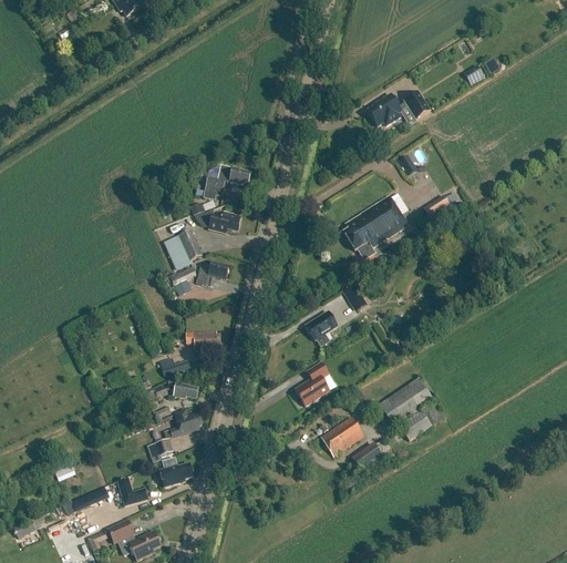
[(114,0),(121,9),(122,8),(126,13),(141,3),(138,0),(114,0)]
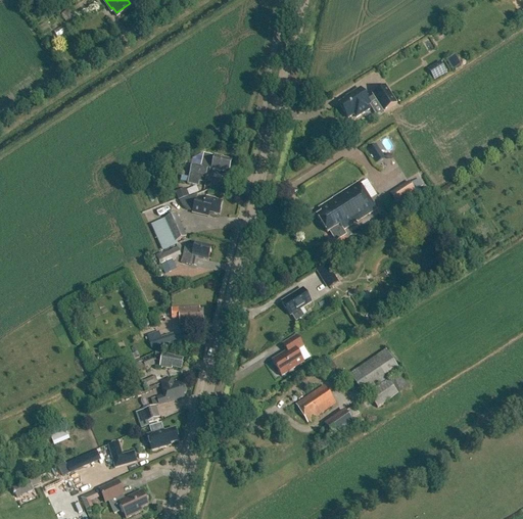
[(65,8),(70,17),(79,12),(73,4),(65,8)]
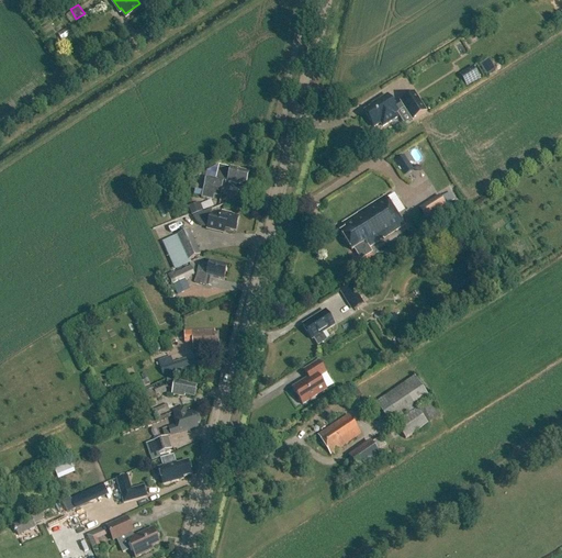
[(460,71),(467,82),(480,74),(473,63),(460,71)]
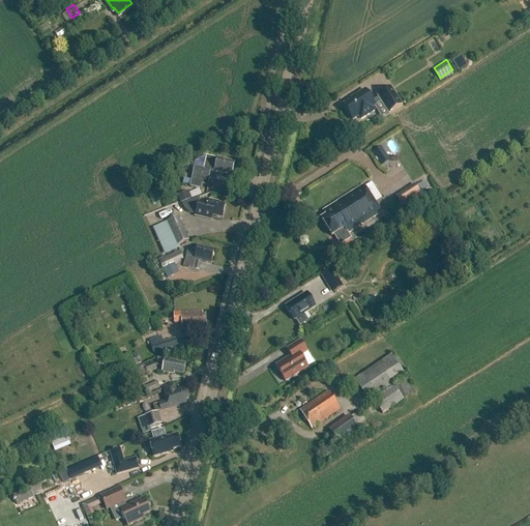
[(377,92),(388,111),(403,101),(390,83),(377,92)]
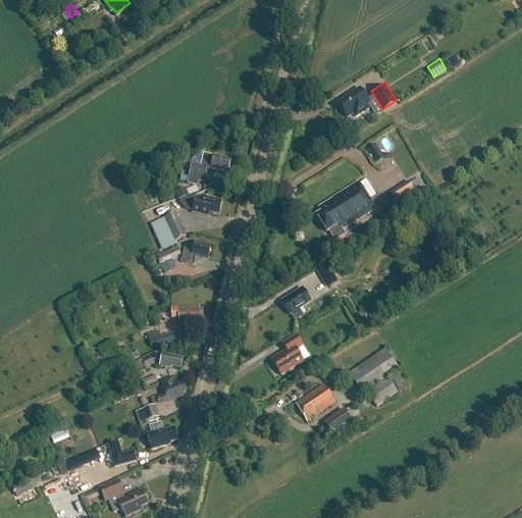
[(355,115),(369,106),(367,103),(370,101),(359,84),(345,94),(345,95),(336,100),(347,115),(353,112),(355,115)]
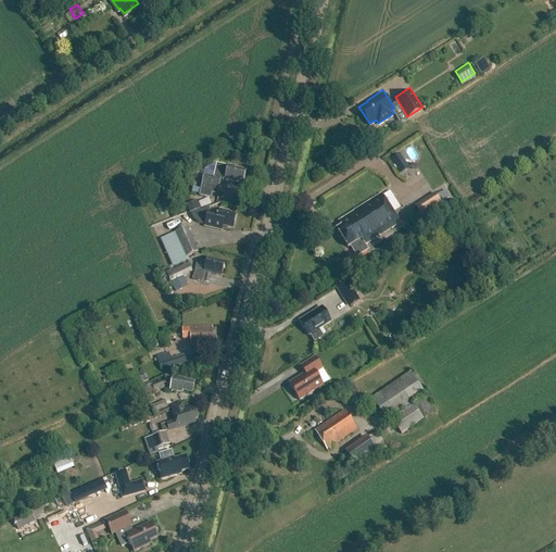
[(399,149),(390,155),(400,171),(408,164),(399,149)]
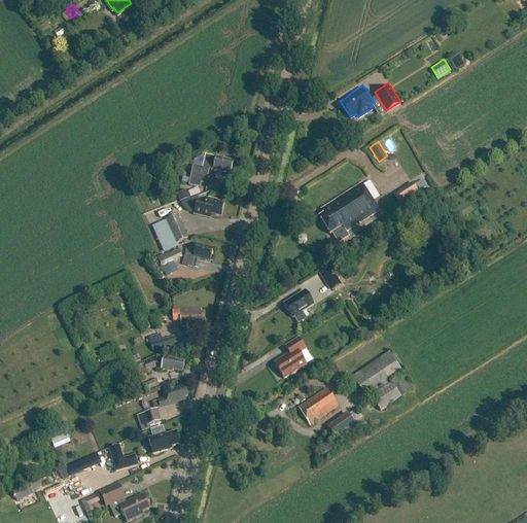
[(192,163),(188,181),(199,183),(200,179),(206,180),(209,167),(230,171),(233,159),(223,157),(223,155),(216,153),(215,158),(208,155),(206,166),(192,163)]
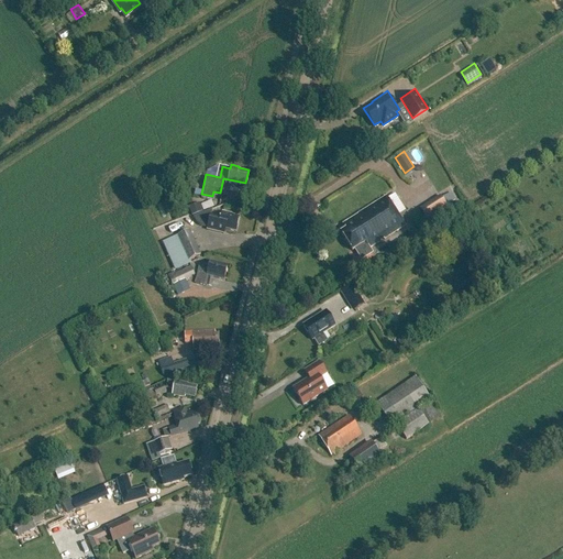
[(452,188),(418,201),(424,217),(448,207),(445,201),(455,198),(452,188)]
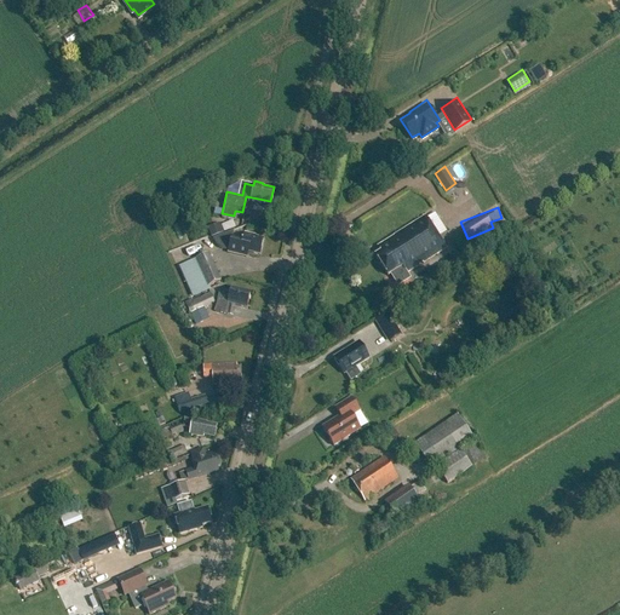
[(378,242),(382,248),(374,252),(388,272),(402,263),(406,269),(446,245),(425,212),(394,231),(378,242)]
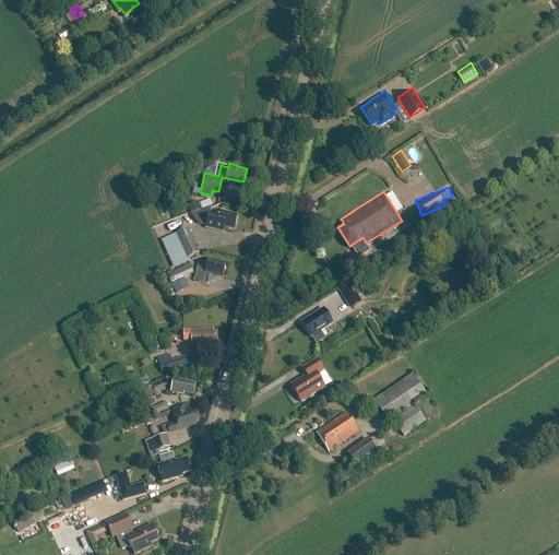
[(199,199),(188,203),(190,210),(201,207),(199,199)]
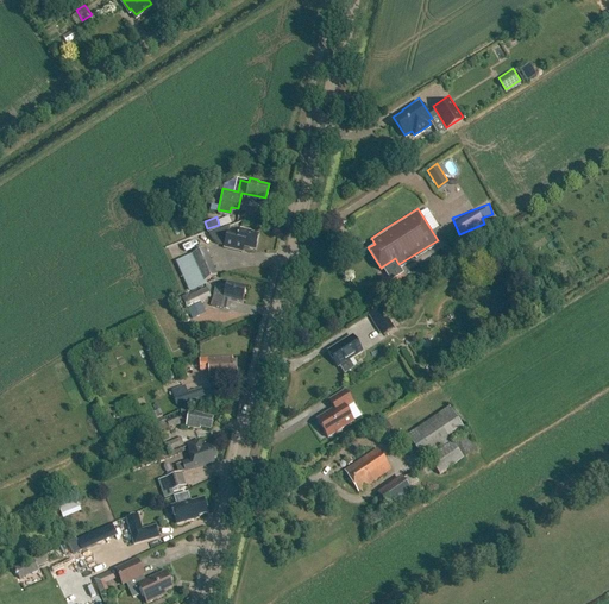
[(255,246),(258,231),(250,230),(251,228),(240,226),(239,231),(227,228),(224,244),(236,246),(237,241),(255,246)]
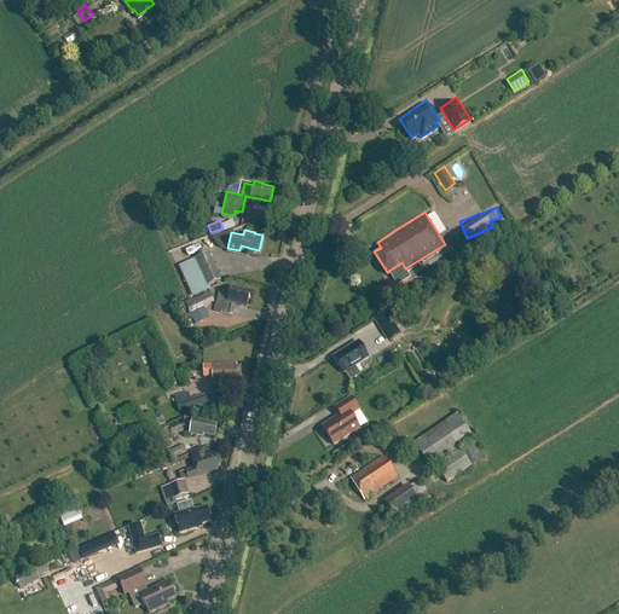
[(210,285),(208,282),(221,276),(208,249),(179,262),(192,294),(210,285)]
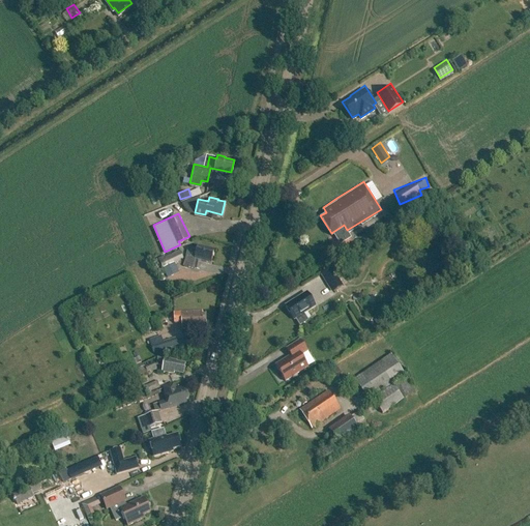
[(185,257),(183,263),(194,265),(196,256),(210,260),(213,247),(197,243),(197,246),(187,244),(184,257),(185,257)]
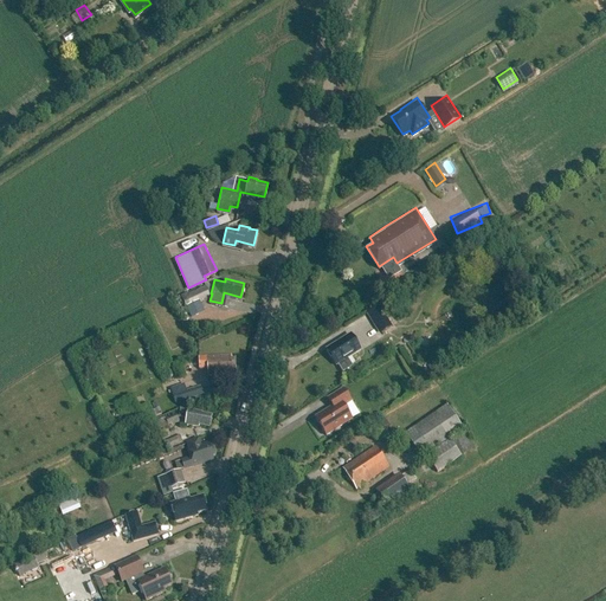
[(210,291),(205,283),(188,291),(181,295),(186,303),(192,299),(210,291)]
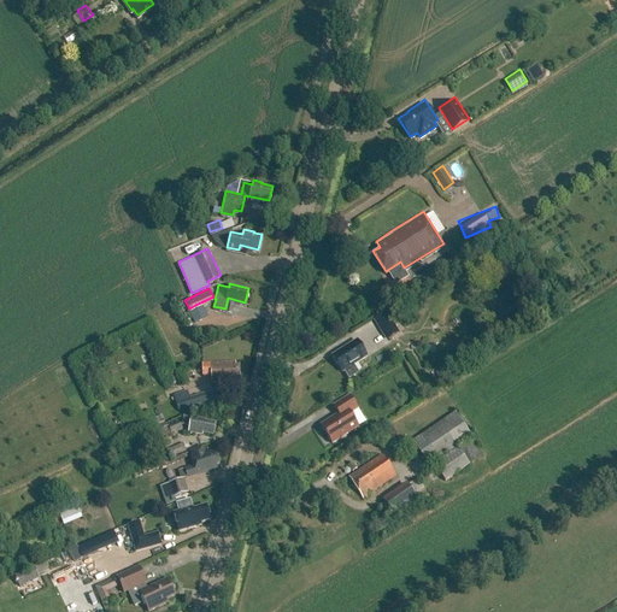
[(374,316),(386,336),(399,329),(387,309),(374,316)]
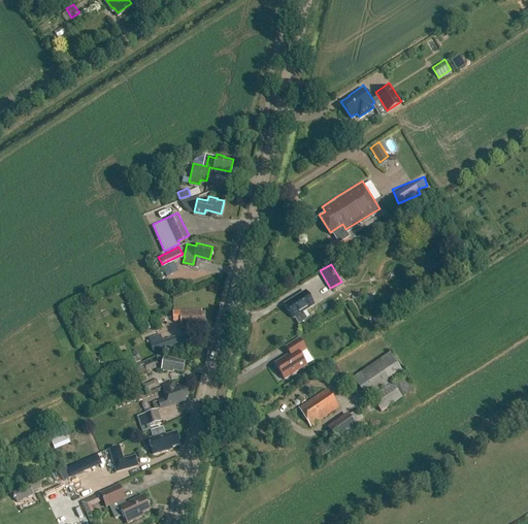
[(302,309),(314,302),(304,288),(284,301),(292,316),(294,315),(298,322),(307,317),(302,309)]
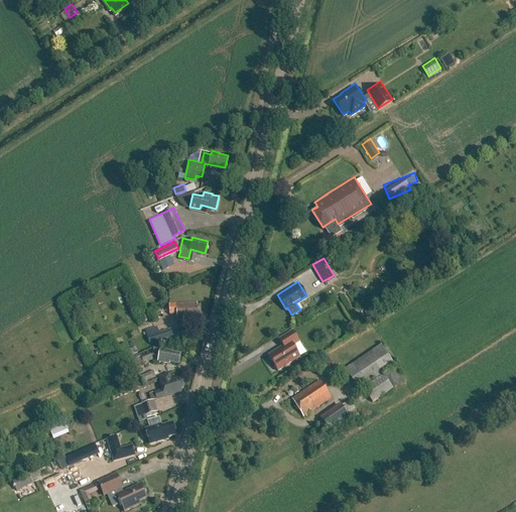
[(197,299),(176,300),(176,317),(201,315),(200,302),(197,302),(197,299)]
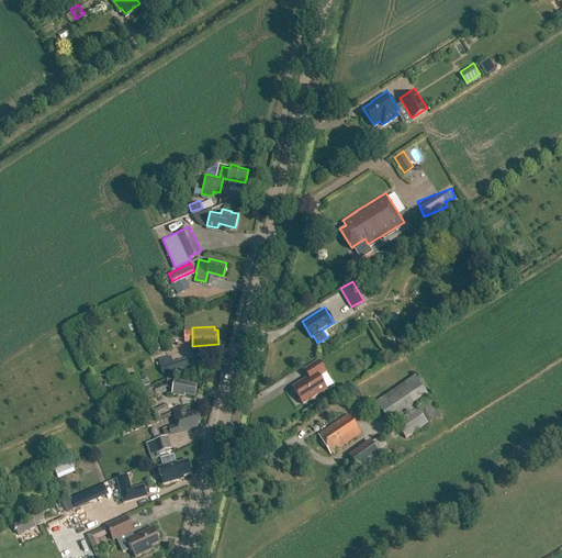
[(403,333),(396,337),(401,343),(406,339),(403,333)]
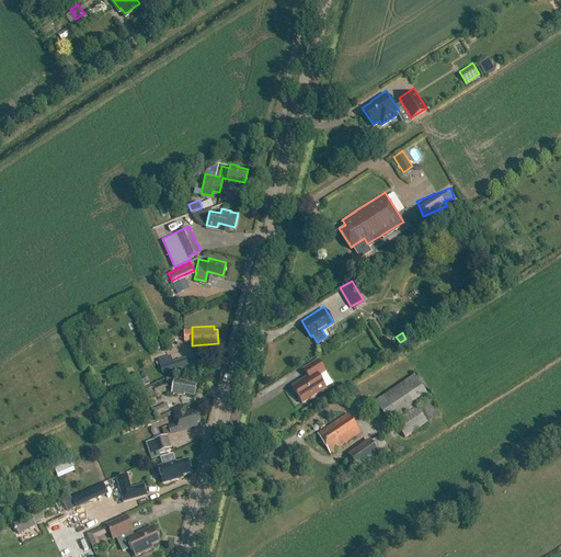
[(170,352),(158,356),(162,370),(189,362),(186,354),(172,359),(170,352)]
